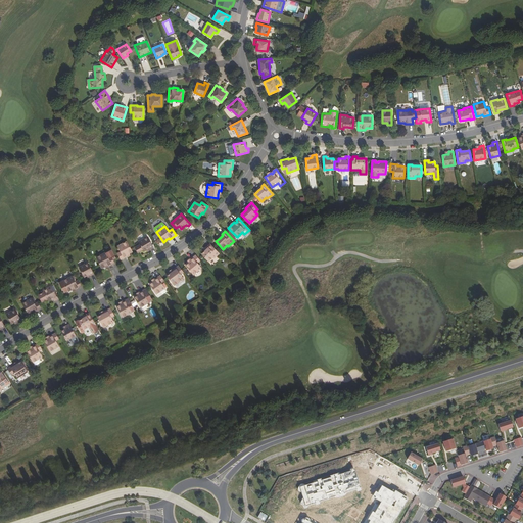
[(147,250),(149,249),(150,251),(153,248),(147,237),(138,242),(140,245),(135,247),(138,253),(143,250),(144,251),(147,250)]
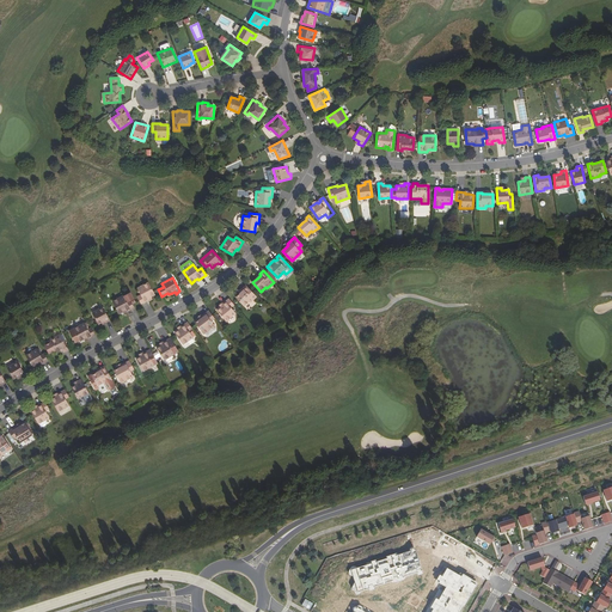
[(150,300),(148,299),(152,297),(155,295),(148,282),(138,288),(141,295),(138,297),(141,305),(150,300)]
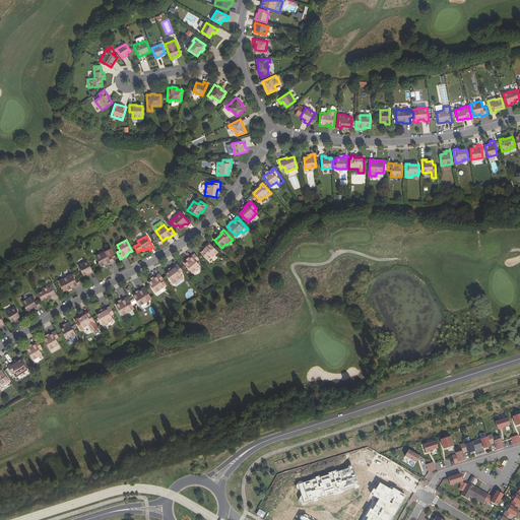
[(212,257),(218,252),(209,242),(206,245),(207,247),(204,249),(200,253),(207,260),(211,256),(212,257)]
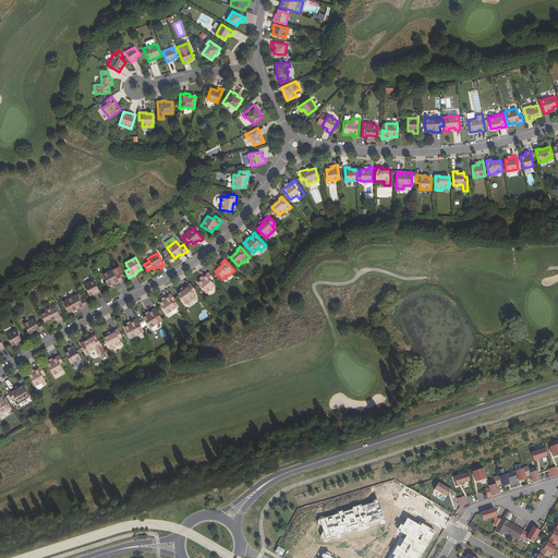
[(112,284),(116,283),(116,284),(123,281),(120,274),(117,276),(113,269),(104,276),(109,287),(112,284)]
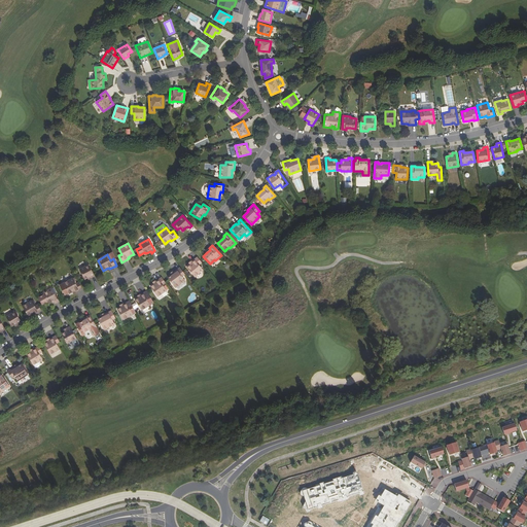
[(198,256),(195,259),(196,261),(194,262),(192,261),(186,267),(194,277),(200,272),(202,274),(208,270),(198,256)]
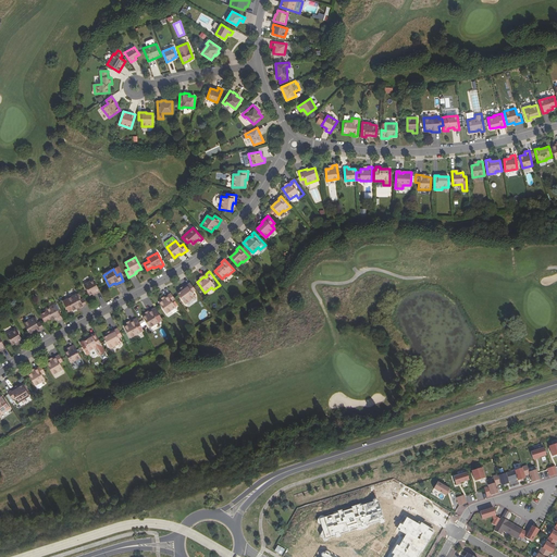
[(94,294),(95,293),(96,295),(100,293),(94,280),(84,285),(90,296),(94,294)]
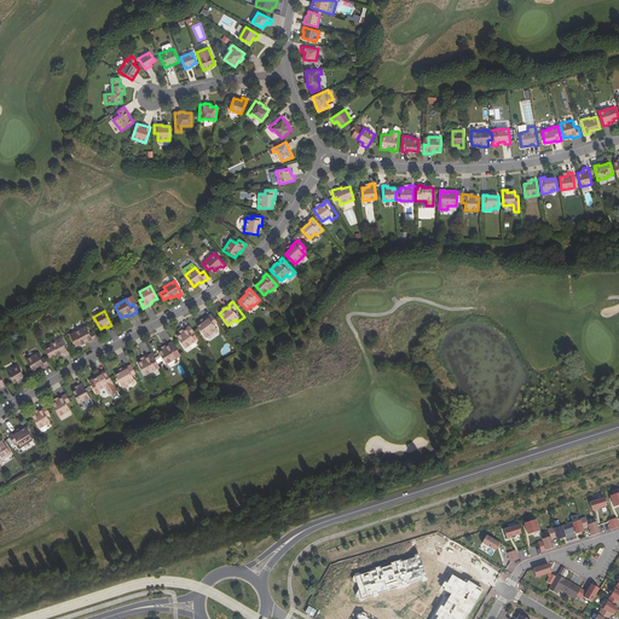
[(212,314),(203,319),(204,322),(202,324),(197,327),(206,339),(218,330),(214,325),(218,322),(212,314)]
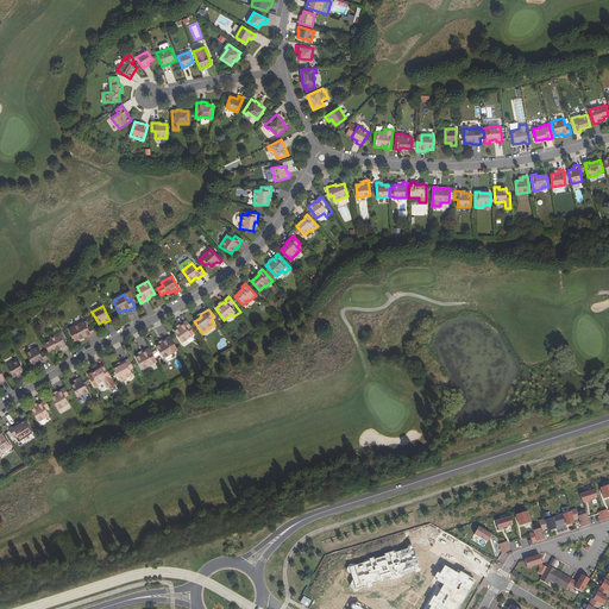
[(187,320),(180,326),(181,327),(177,330),(174,332),(182,344),(193,336),(188,330),(192,327),(187,320)]
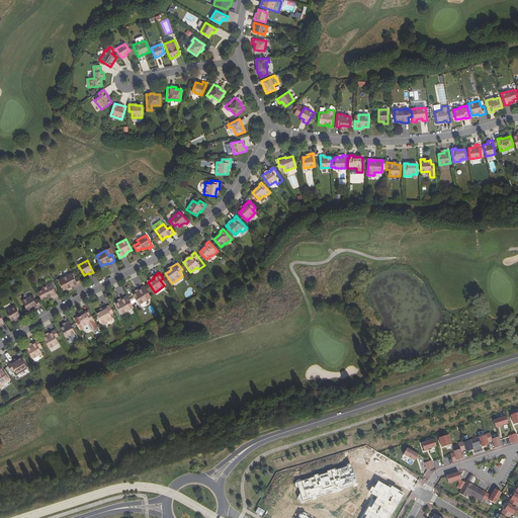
[(69,289),(72,287),(74,286),(75,287),(81,283),(78,277),(75,279),(72,273),(63,278),(63,279),(60,281),(64,289),(68,287),(69,289)]
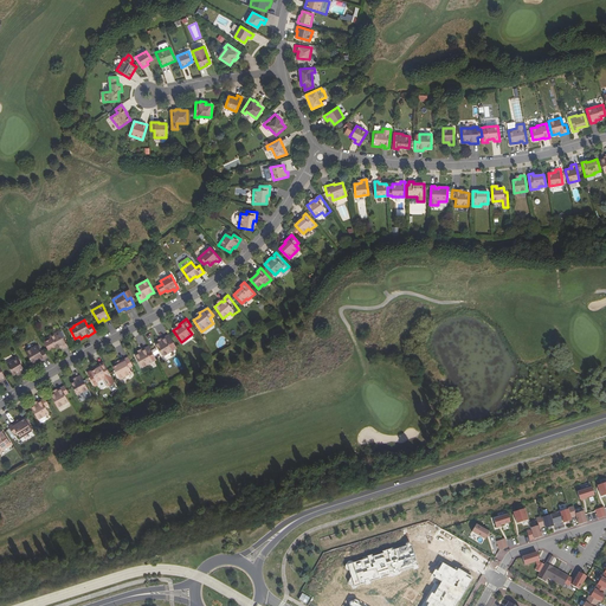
[(60,347),(63,347),(63,348),(64,349),(69,347),(59,331),(50,337),(51,339),(44,342),(49,350),(56,347),(57,349),(60,347)]
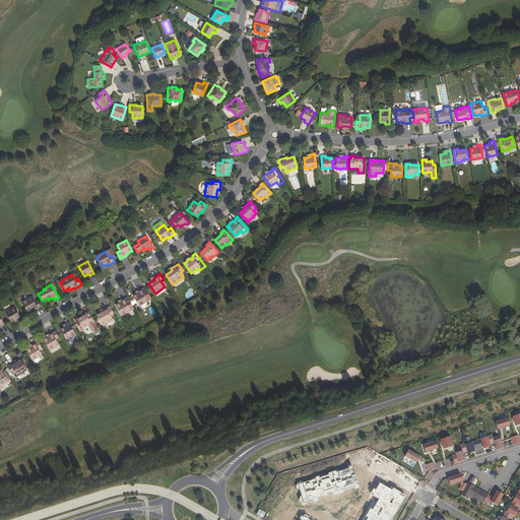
[(144,286),(138,290),(139,293),(137,294),(133,296),(139,306),(149,300),(146,295),(148,294),(144,286)]
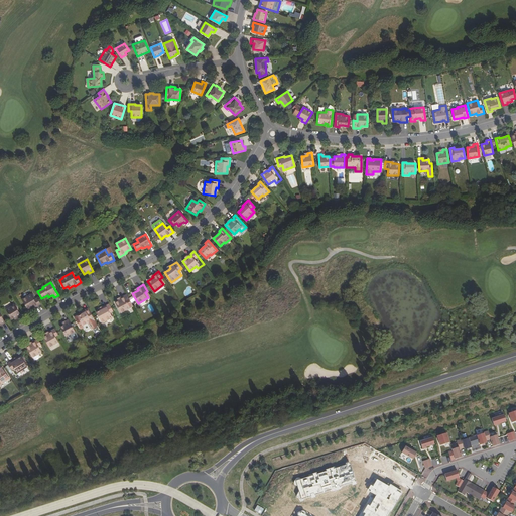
[(31,308),(34,307),(34,308),(41,304),(37,298),(34,300),(31,294),(22,299),(28,310),(31,308)]
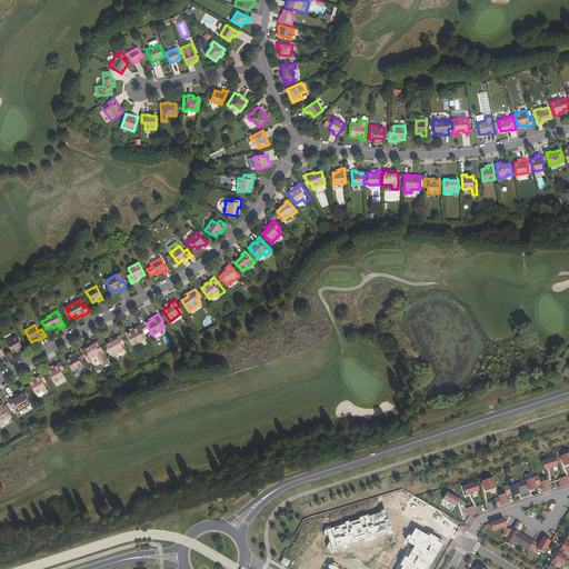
[(140,325),(132,328),(133,330),(131,331),(127,333),(133,345),(143,339),(140,333),(143,331),(140,325)]
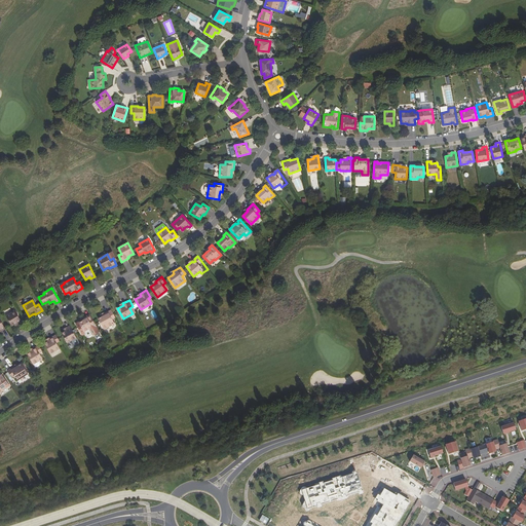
[(111,309),(104,313),(105,315),(102,316),(99,318),(104,330),(115,324),(113,320),(116,317),(111,309)]
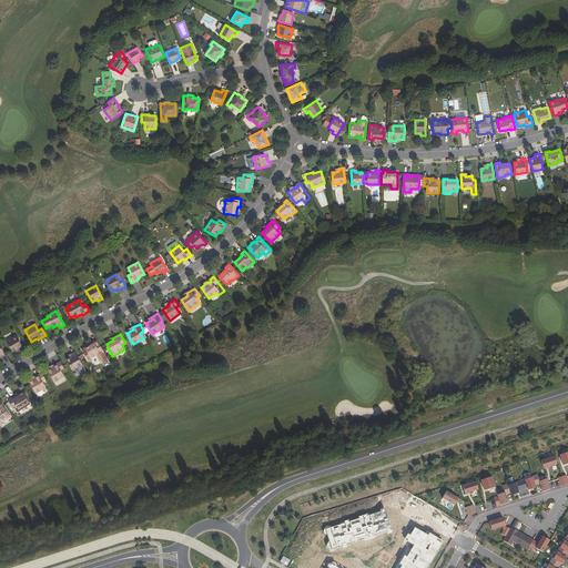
[(17,350),(19,348),(20,351),(24,347),(17,335),(8,341),(13,352),(17,350)]
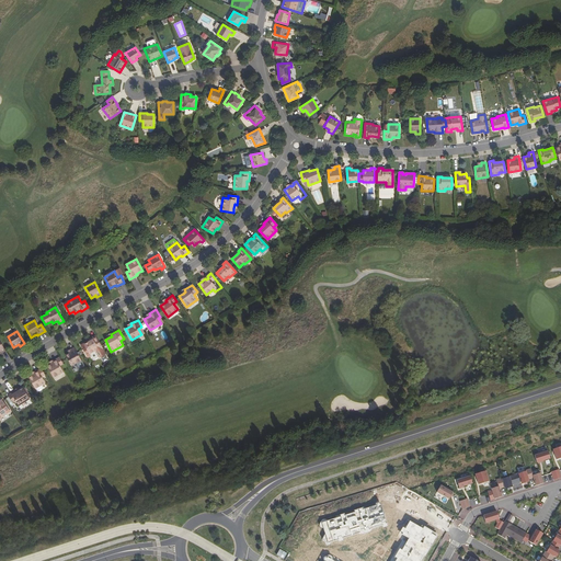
[(106,353),(96,335),(92,338),(93,339),(90,341),(84,343),(81,345),(88,357),(91,355),(93,359),(99,356),(99,357),(106,353)]
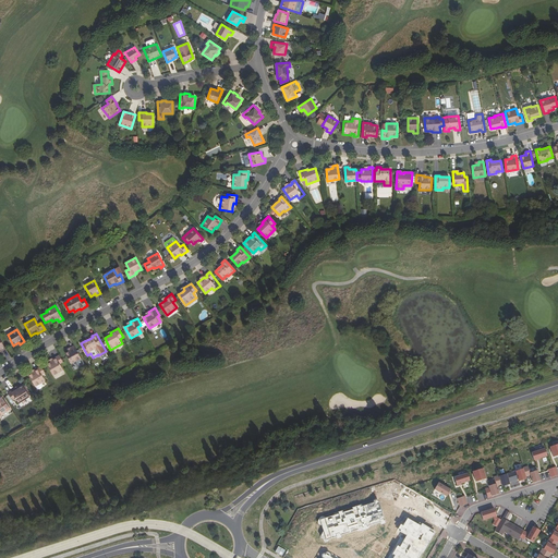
[(74,346),(71,348),(72,350),(69,351),(65,353),(72,363),(75,361),(79,367),(84,364),(74,346)]
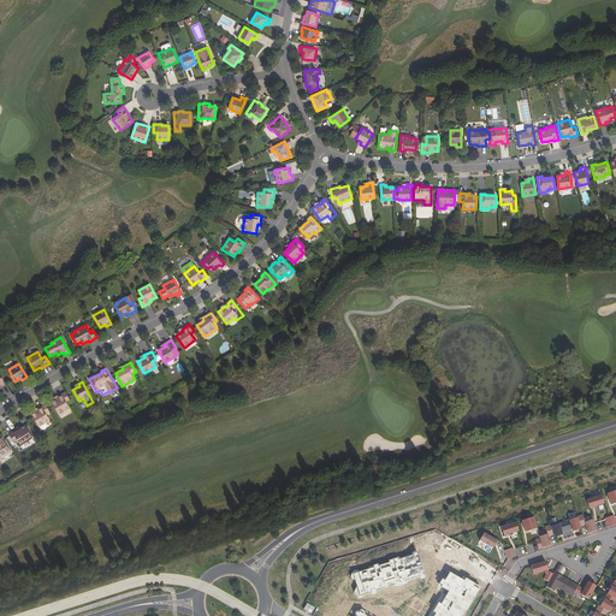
[(65,392),(58,396),(59,398),(55,400),(52,402),(59,414),(70,408),(66,402),(70,400),(65,392)]
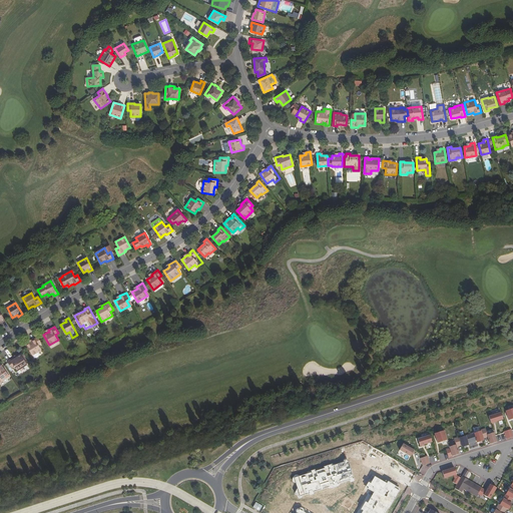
[(38,337),(31,341),(32,342),(30,344),(26,346),(32,356),(42,350),(39,345),(41,343),(38,337)]
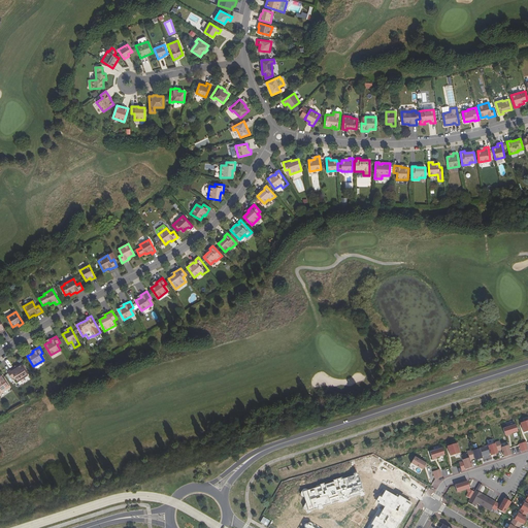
[(19,367),(15,369),(14,367),(8,371),(12,380),(15,377),(19,382),(29,375),(22,365),(19,367)]
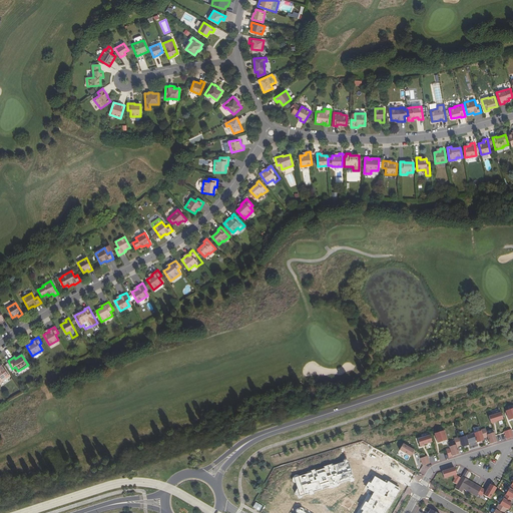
[(10,376),(2,365),(0,366),(0,383),(7,378),(10,376)]
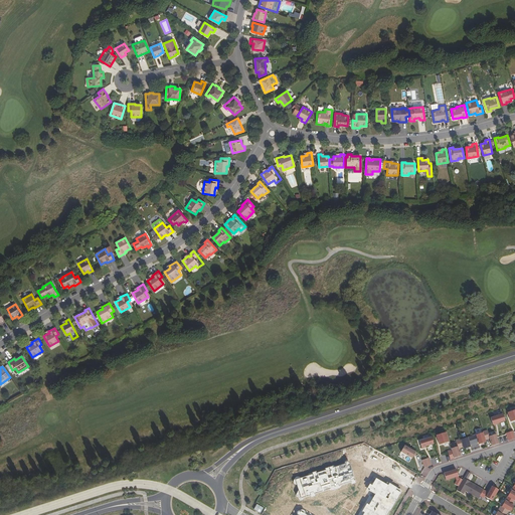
[(505,420),(503,414),(491,417),(493,424),(494,424),(497,423),(505,420)]
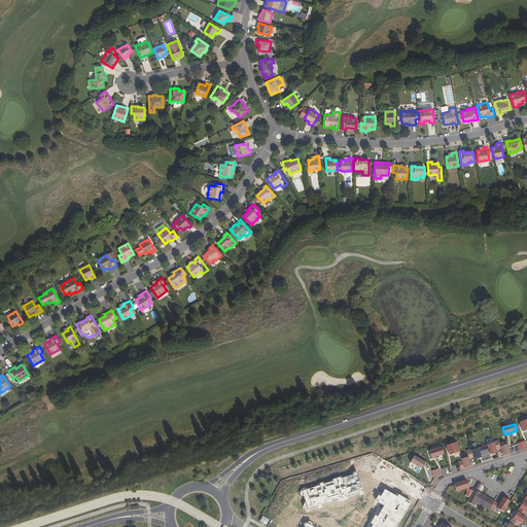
[(511,454),(507,445),(501,447),(499,441),(494,442),(494,443),(497,451),(501,449),(502,451),(503,454),(503,456),(511,454)]
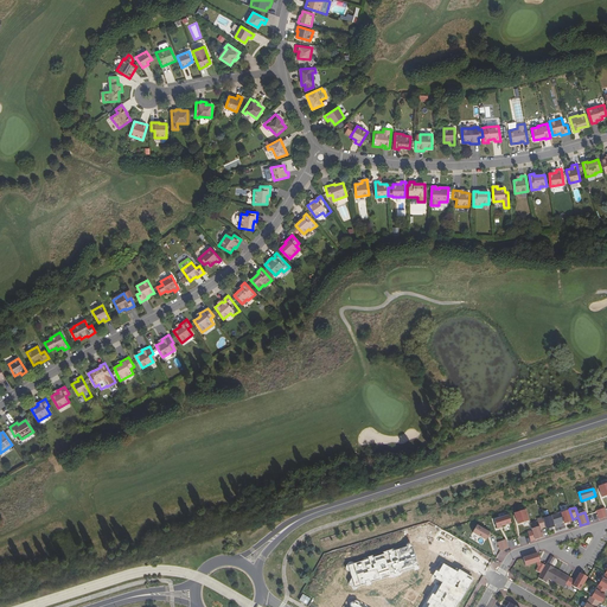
[(529,521),(525,510),(515,513),(515,515),(516,518),(518,524),(529,521)]
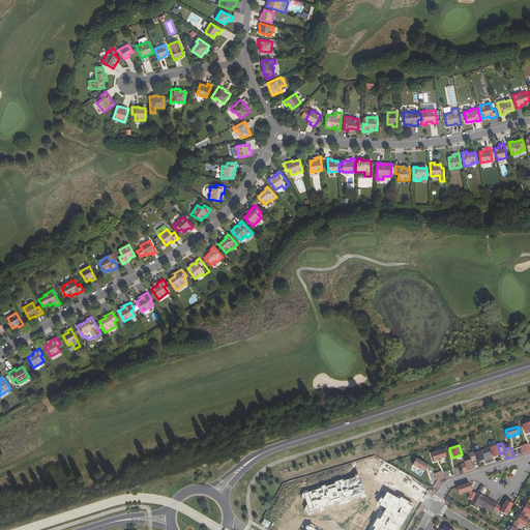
[(500,453),(497,445),(486,449),(489,457),(493,455),(493,458),(495,457),(498,455),(500,455),(500,453)]
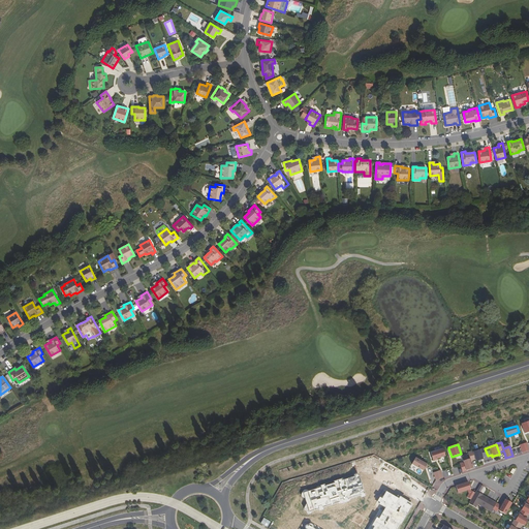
[(445,456),(443,448),(431,453),(433,460),(445,456)]
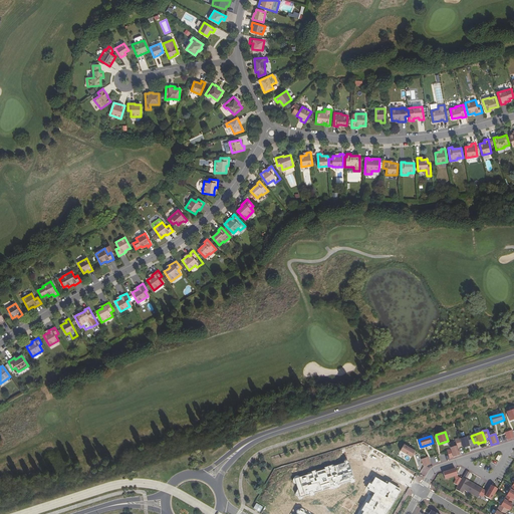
[(474,443),(471,436),(460,439),(463,447),(463,449),(465,448),(468,447),(470,446),(469,444),(474,443)]
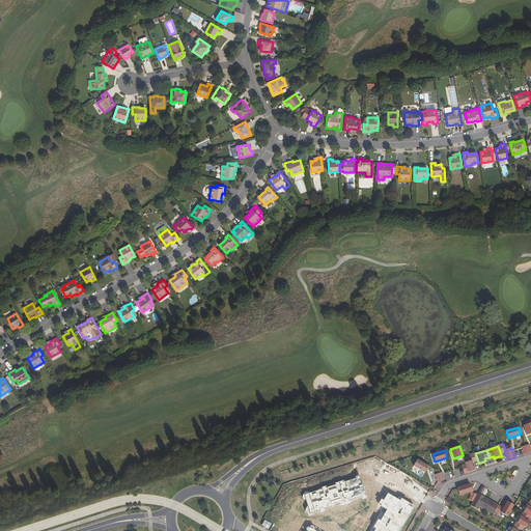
[(474,465),(473,463),(478,462),(475,453),(470,454),(472,460),(466,463),(466,465),(469,472),(475,470),(475,468),(474,465)]
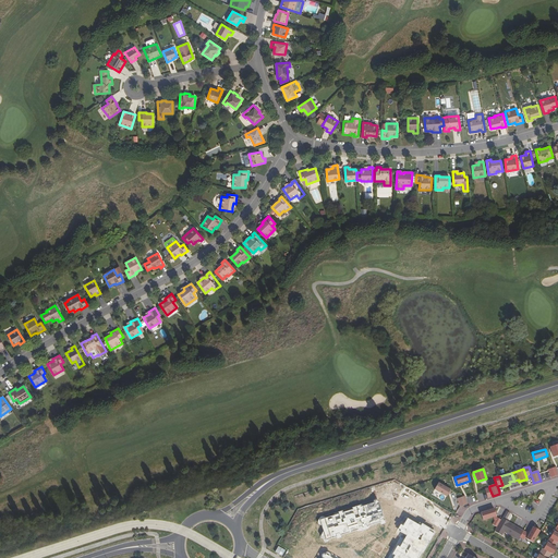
[(450,492),(451,489),(439,483),(435,489),(447,497),(448,495),(450,492)]
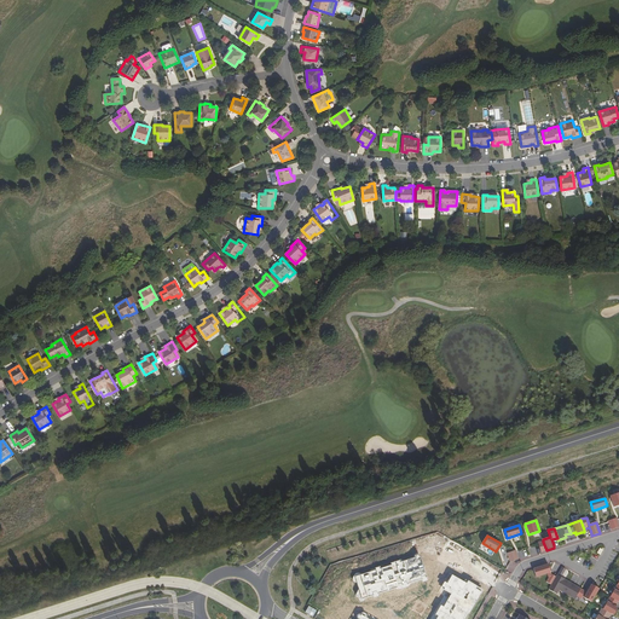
[(362,599),(426,578),(420,556),(354,577),(362,599)]
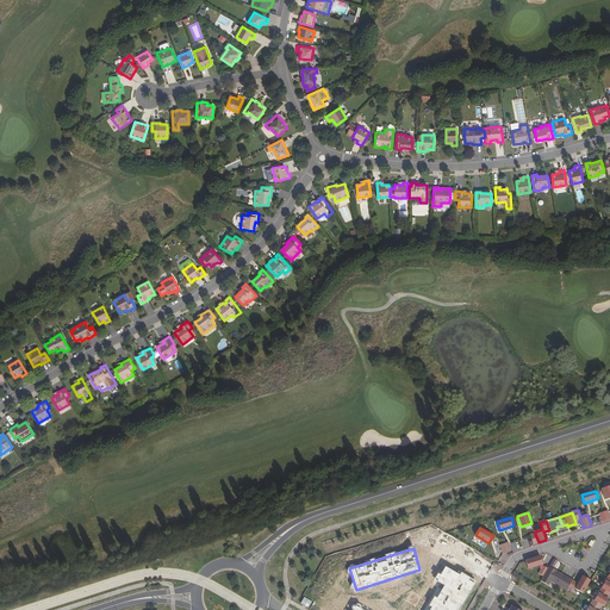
[(541,559),(540,556),(526,561),(529,570),(540,566),(541,570),(539,573),(543,577),(548,568),(543,566),(542,561),(541,559)]
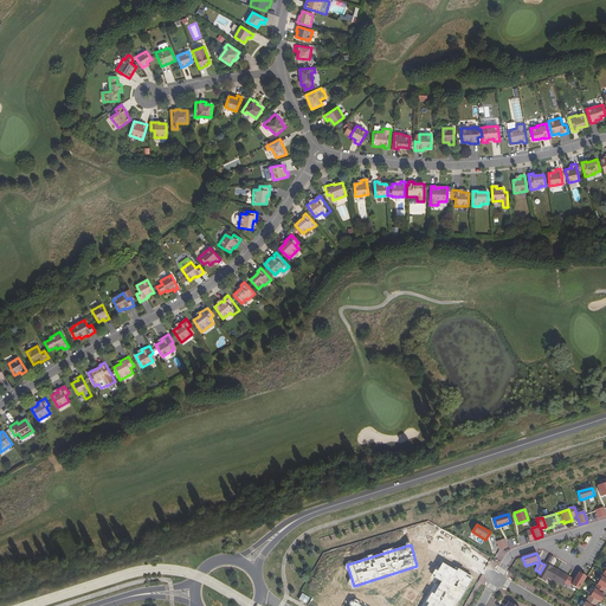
[(549,565),(546,562),(545,565),(540,573),(537,578),(546,581),(548,578),(563,586),(565,584),(569,577),(549,565)]
